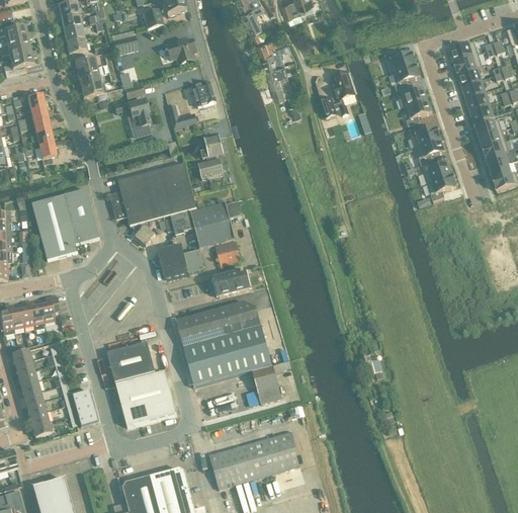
[(61,16),(78,12),(78,10),(81,5),(80,1),(76,1),(76,0),(59,4),(61,16)]
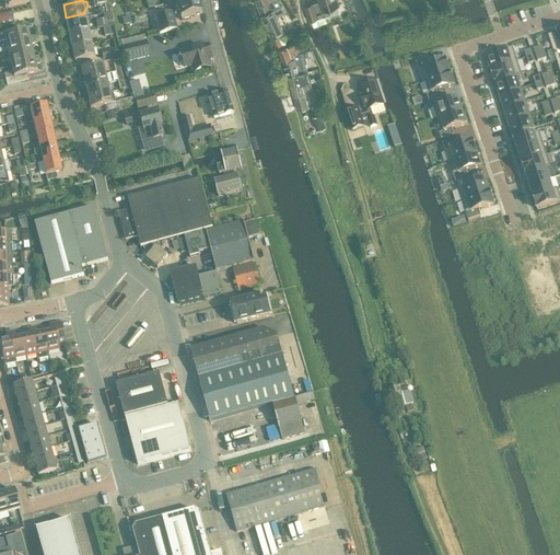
[(199,8),(199,7),(197,0),(176,0),(182,16),(195,12),(195,9),(199,8)]
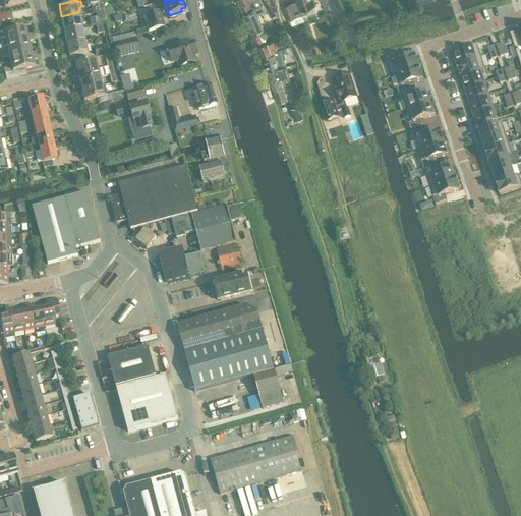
[(239,0),(243,8),(253,30),(264,24),(257,10),(266,6),(263,0),(262,0),(239,0)]
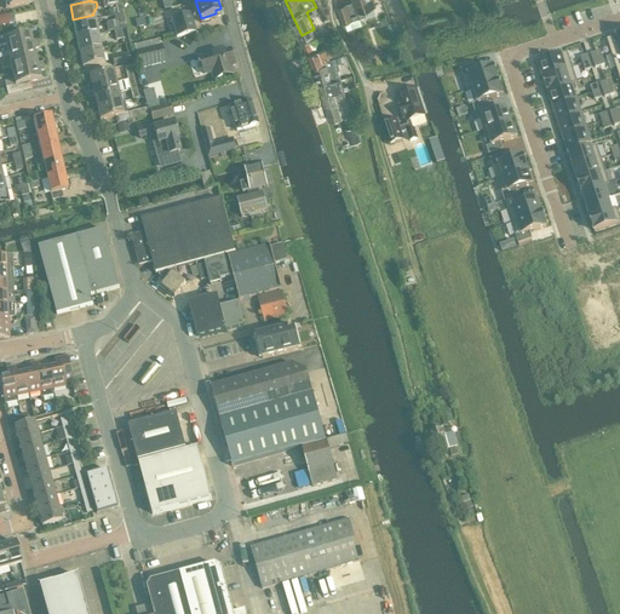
[(362,18),(361,13),(360,11),(366,9),(363,3),(371,0),(337,0),(343,17),(345,16),(345,18),(348,23),(362,18)]
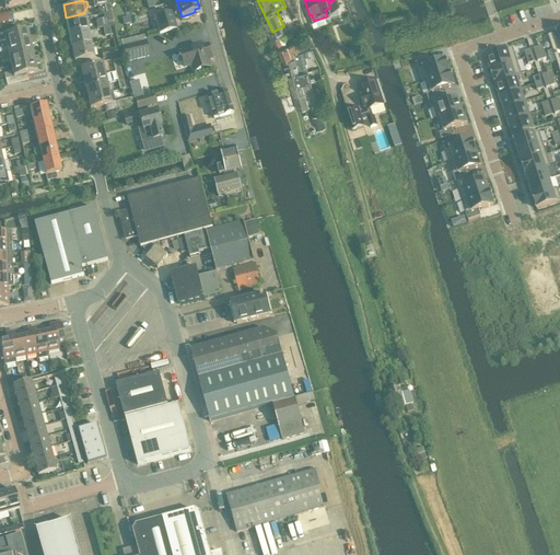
[(0,24),(14,22),(11,6),(0,7),(0,24)]
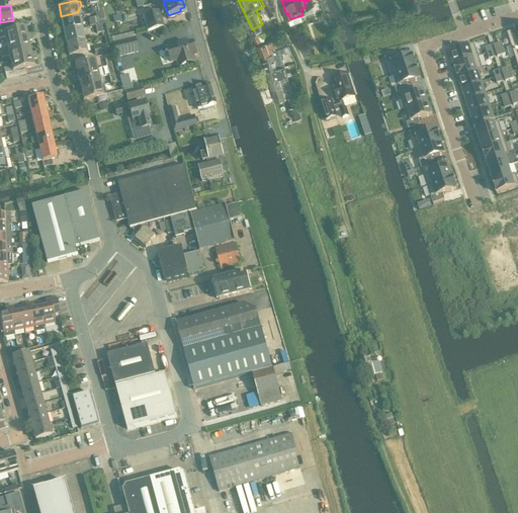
[(159,6),(143,11),(147,27),(164,22),(159,6)]
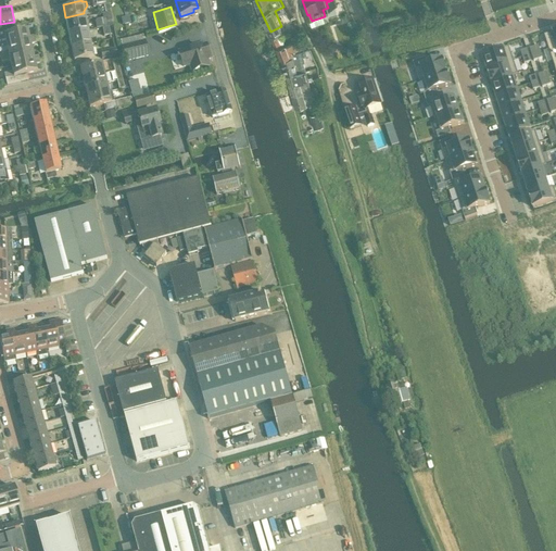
[(68,30),(87,26),(84,13),(65,17),(68,30)]
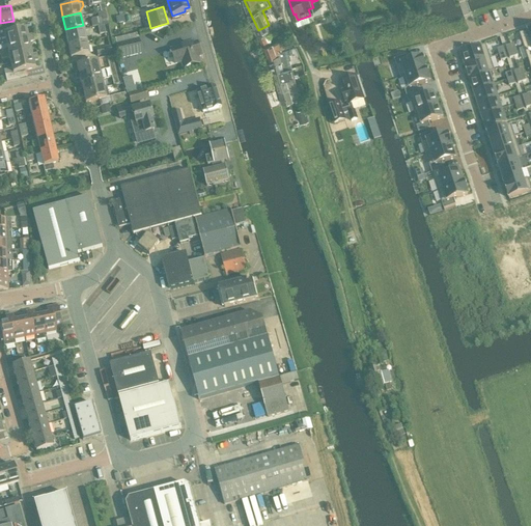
[(18,27),(17,22),(0,25),(0,34),(4,34),(5,39),(31,34),(31,30),(27,31),(26,25),(18,27)]
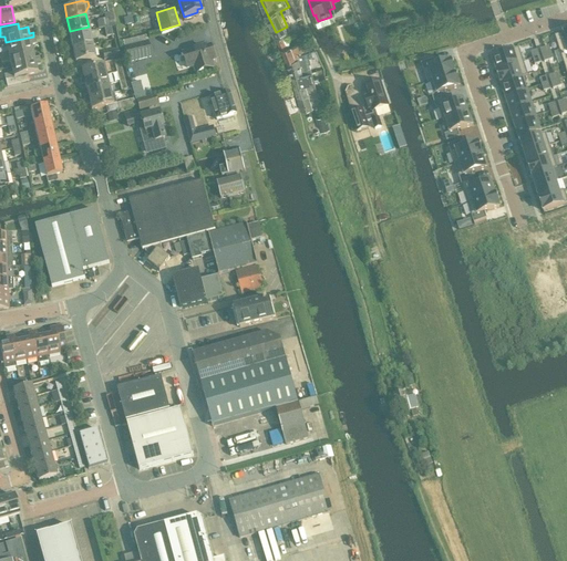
[(72,44),(91,40),(89,27),(70,31),(72,44)]
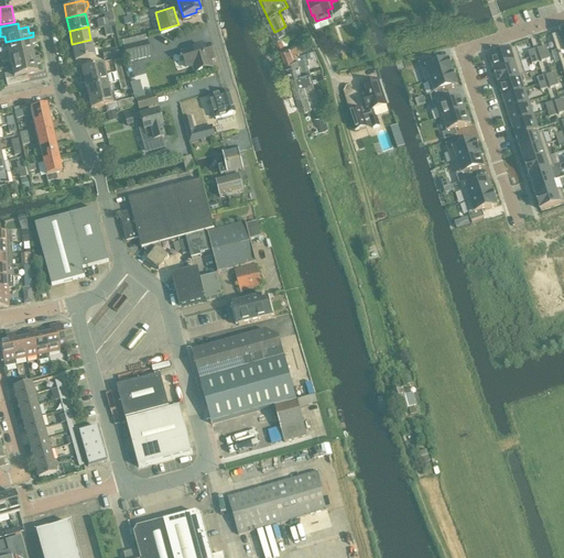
[(563,26),(551,32),(556,45),(563,42),(563,26)]
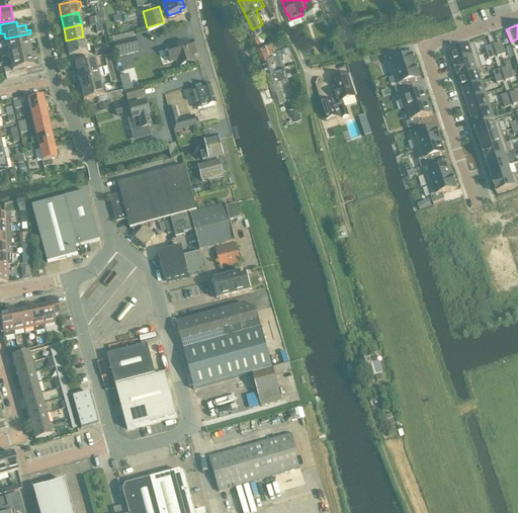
[(256,38),(261,36),(257,28),(252,31),(256,38)]
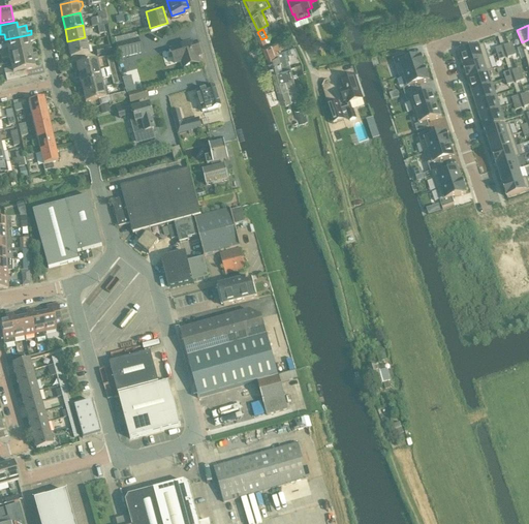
[(1,51),(30,44),(29,38),(32,37),(31,34),(5,39),(7,45),(0,47),(1,51)]
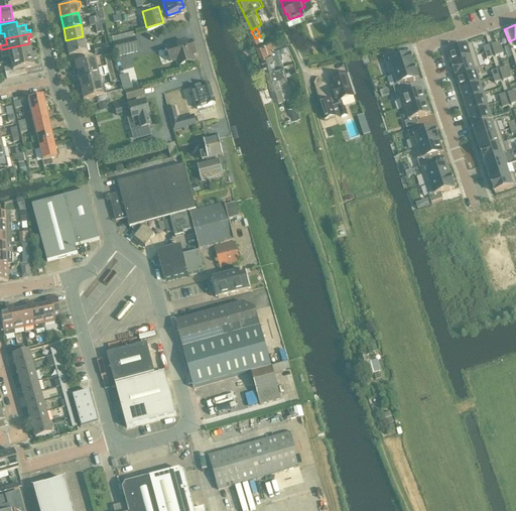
[(260,51),(270,48),(269,46),(277,43),(281,42),(279,36),(277,36),(276,33),(256,40),(260,51)]
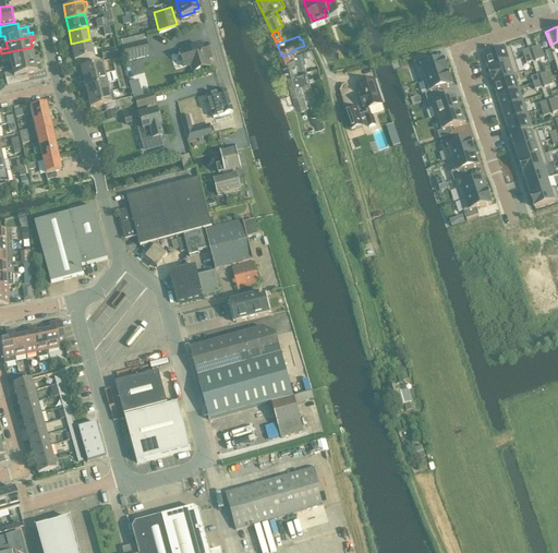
[(125,58),(149,52),(145,38),(122,45),(125,58)]
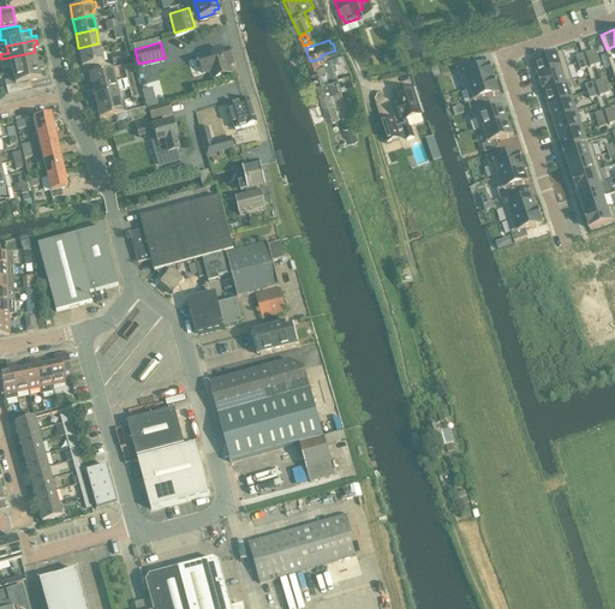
[(82,63),(102,58),(99,43),(78,48),(82,63)]
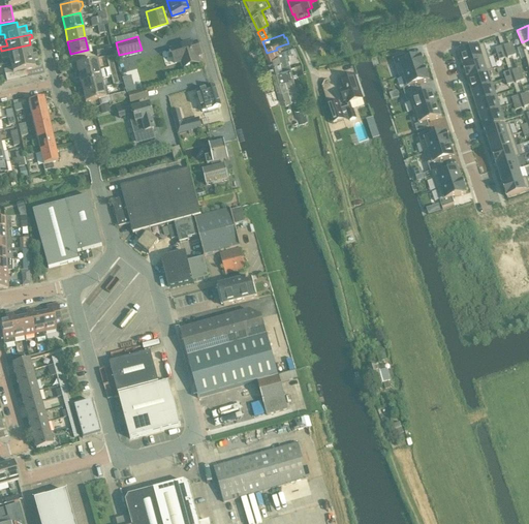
[(196,39),(170,47),(175,60),(181,58),(183,65),(198,60),(199,58),(197,53),(199,52),(198,48),(199,48),(199,47),(199,44),(198,41),(196,39)]
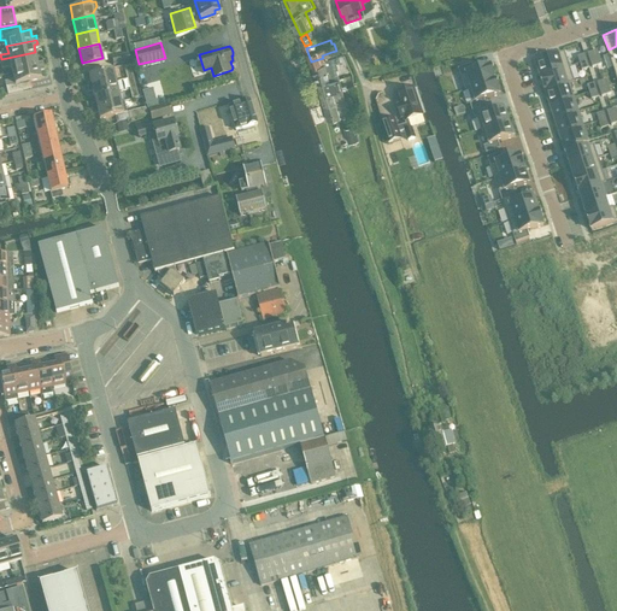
[(564,47),(535,57),(540,72),(569,63),(564,47)]
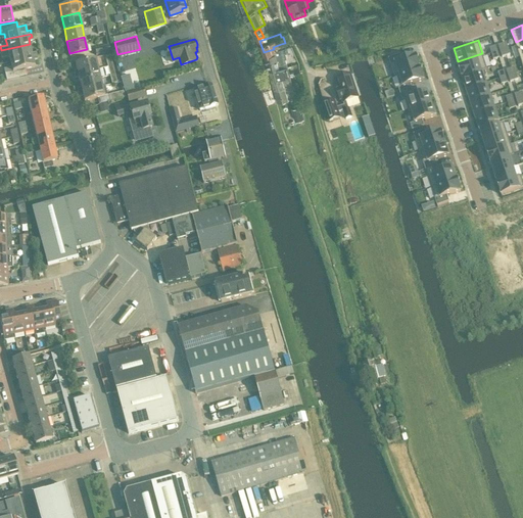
[(96,51),(109,48),(108,42),(94,45),(96,51)]
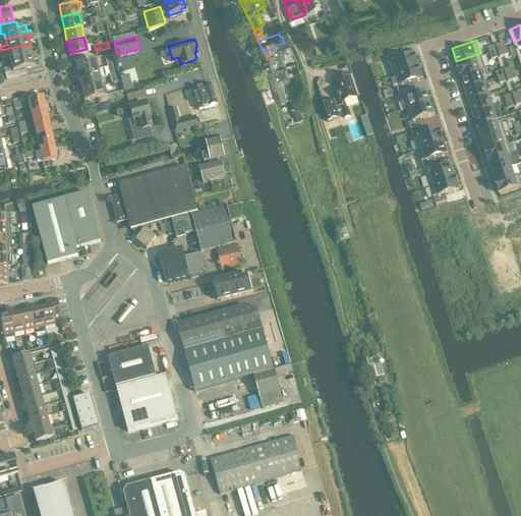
[(273,49),(263,52),(265,58),(266,58),(268,65),(286,61),(284,54),(286,53),(284,48),(288,47),(286,42),(284,43),(280,44),(272,47),(273,49)]
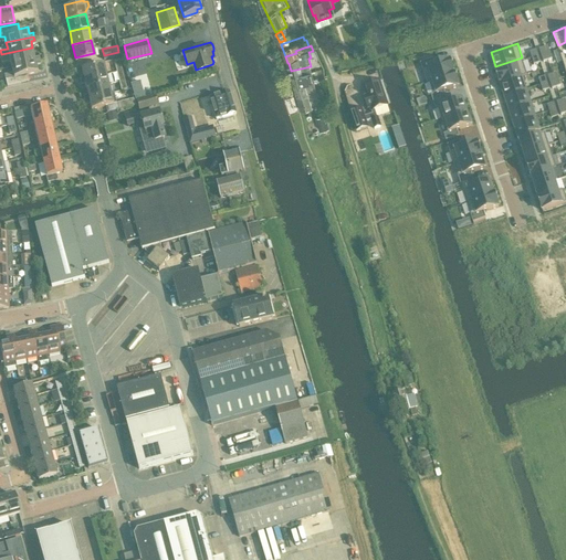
[(34,54),(32,48),(1,54),(2,59),(10,57),(11,63),(39,56),(38,53),(34,54)]
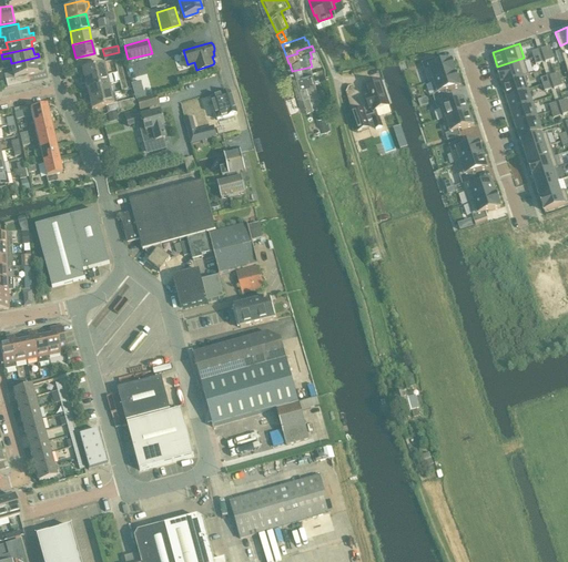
[(435,55),(422,60),(428,80),(430,79),(456,70),(452,57),(436,62),(435,55)]
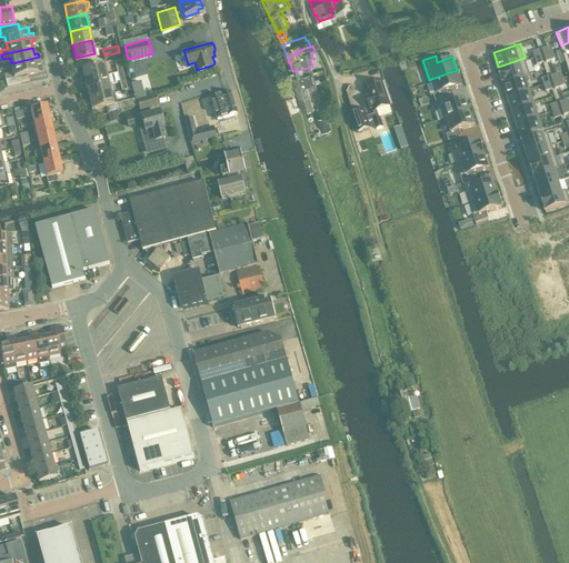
[(8,83),(21,80),(20,72),(37,69),(36,62),(40,61),(39,57),(11,63),(12,70),(5,71),(8,83)]
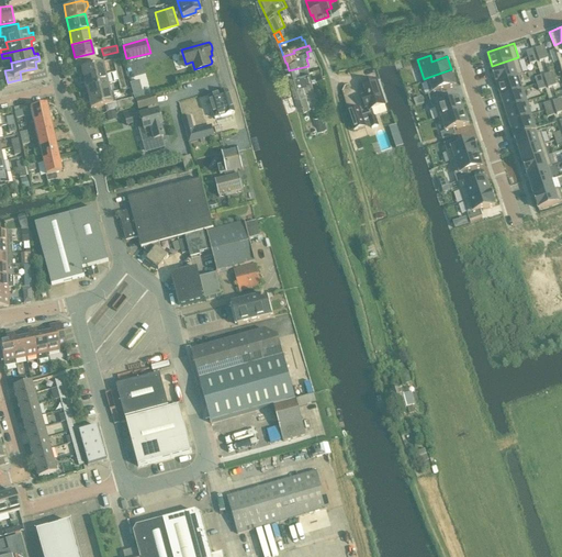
[(518,57),(492,66),(496,79),(523,70),(518,57)]
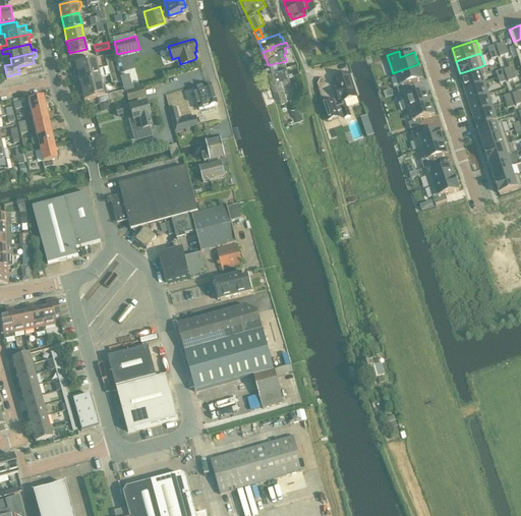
[(73,71),(97,65),(95,56),(74,61),(75,67),(72,67),(73,71)]
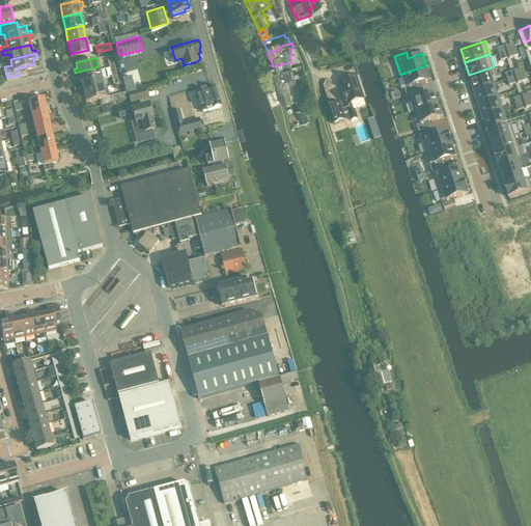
[(294,70),(291,62),(273,66),(275,77),(295,72),(298,71),(298,67),(294,70)]
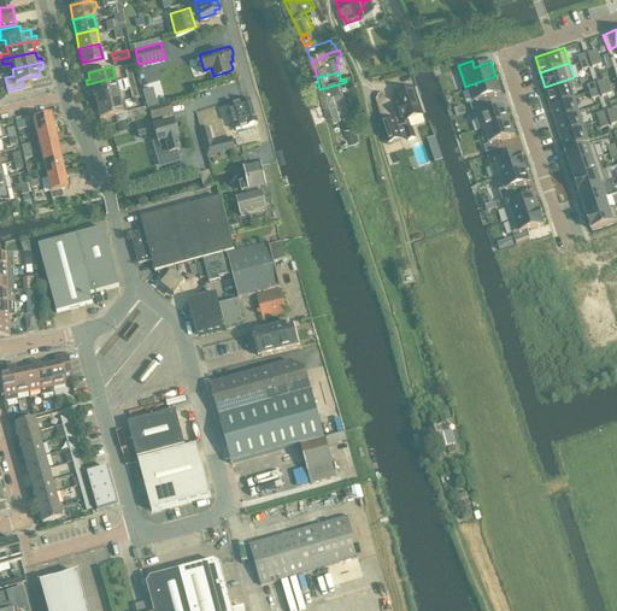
[(495,76),(468,86),(472,99),(470,100),(472,107),(486,103),(483,95),(499,90),(495,76)]
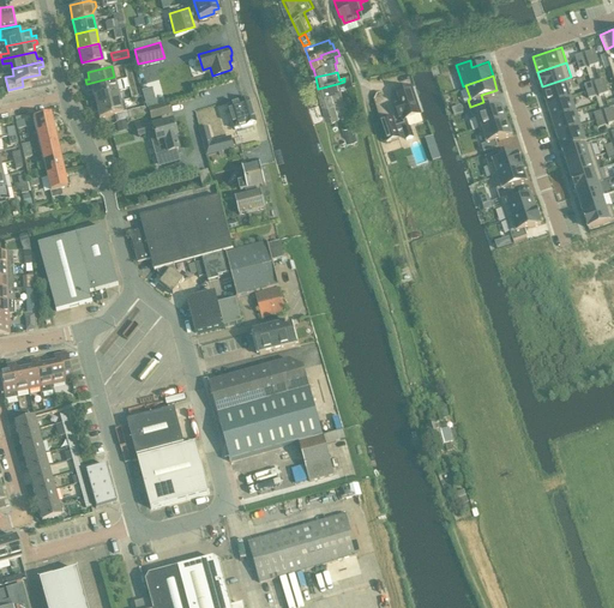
[(116,88),(114,77),(86,84),(88,88),(91,88),(94,94),(116,88)]
